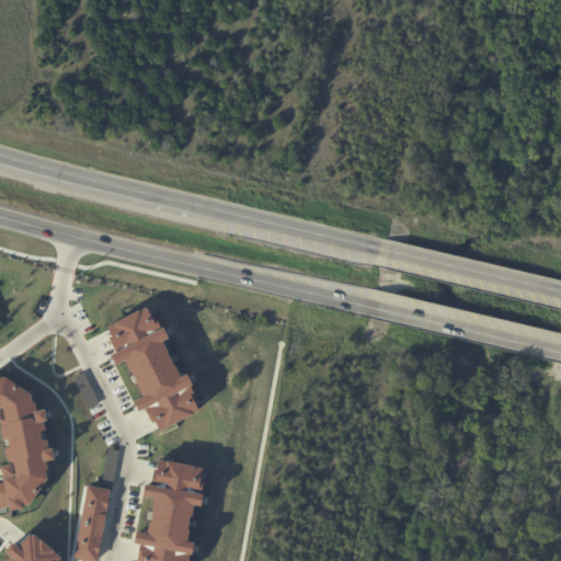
[(106,327),(149,306),(161,330),(165,327),(171,338),(165,341),(182,377),(190,374),(195,385),(193,387),(203,409),(158,433),(146,409),(141,411),(136,401),(145,397),(126,361),(117,365),(111,355),(118,351),(106,327)]
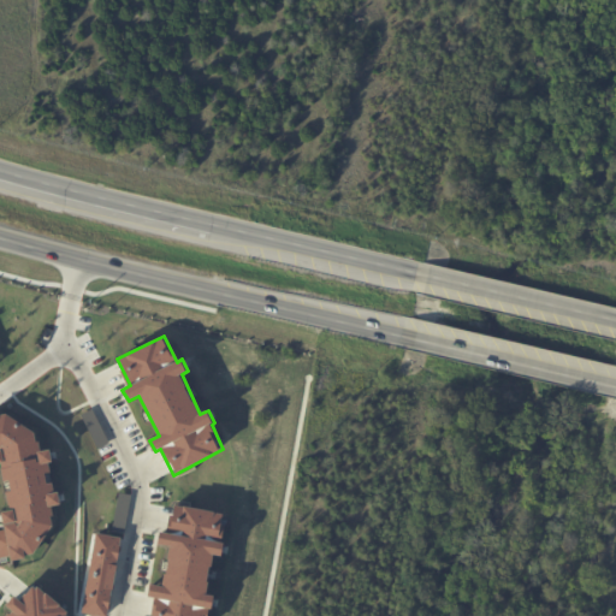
[(0,463),(9,509),(1,511),(5,528),(0,529),(0,558),(11,556),(11,560),(27,558),(25,556),(34,555),(54,525),(49,507),(61,504),(58,491),(54,492),(48,463),(53,462),(51,449),(40,451),(36,432),(6,413),(0,414),(0,463)]
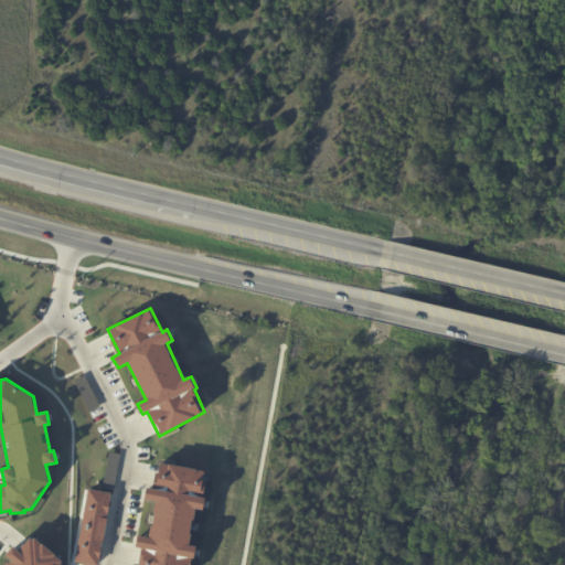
[(161,462),(208,471),(202,497),(208,497),(204,510),(198,509),(191,545),(199,546),(196,560),(192,558),(191,564),(140,564),(144,550),(136,547),(139,535),(149,537),(157,502),(146,500),(148,487),(155,489),(161,462)]
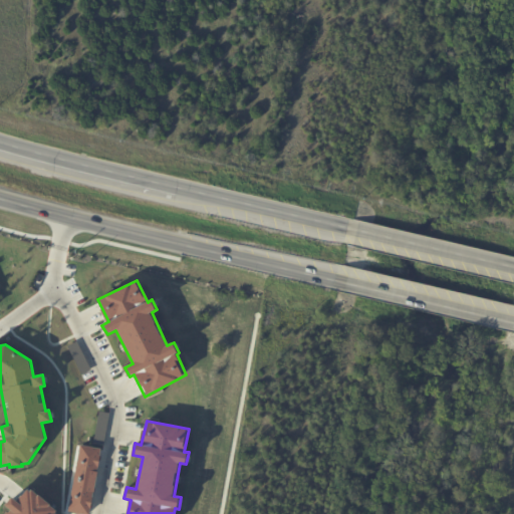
[(80,445),(101,449),(89,513),(78,513),(67,512),(80,445)]
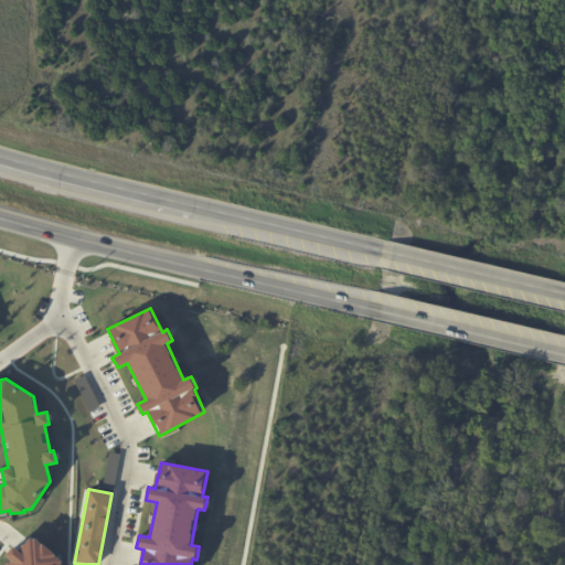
[(31,536),(65,564),(64,564),(7,564),(11,561),(6,556),(13,545),(20,551),(31,536)]
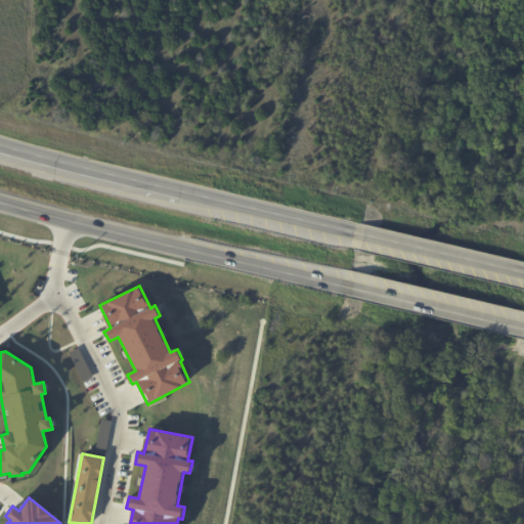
All buildings are outlined.
